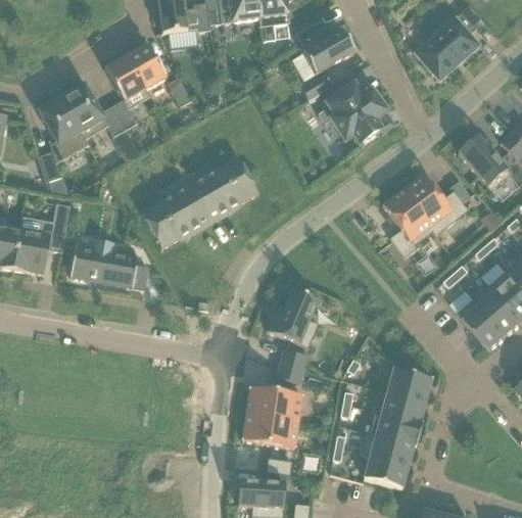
[(157,0),(161,34),(169,33),(171,49),(198,46),(196,32),(209,31),(210,30),(209,25),(208,26),(205,3),(193,5),(193,8),(184,9),(183,0),(157,0)]
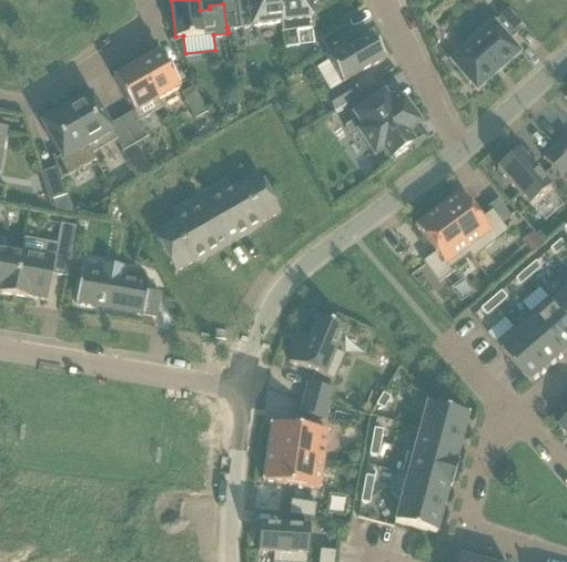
[(283,29),(280,0),(222,0),(223,3),(226,28),(228,27),(281,20),(282,29),(283,29)]
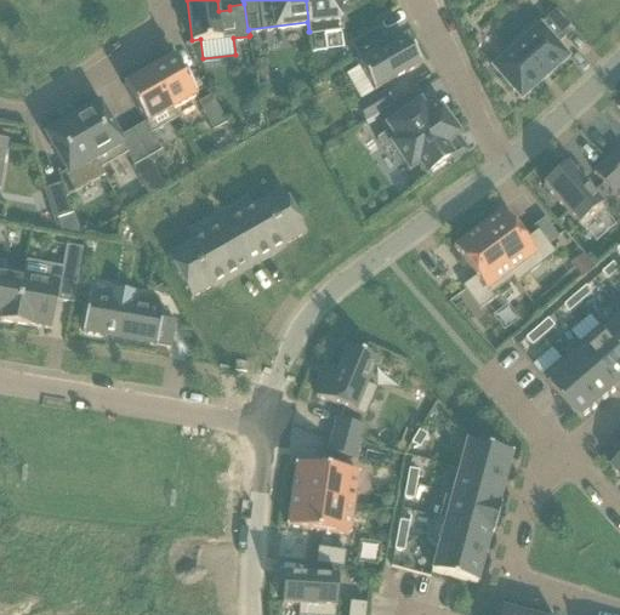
[(306,0),(310,32),(312,49),(326,46),(324,30),(343,28),(340,1),(346,0),(306,0)]
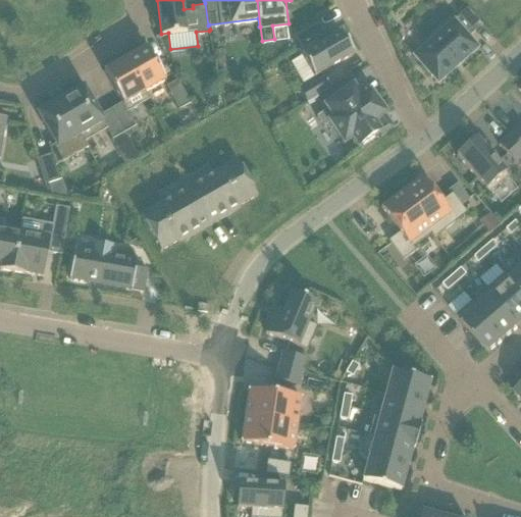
[(437,80),(478,45),(469,34),(483,21),(468,5),(414,53),(437,80)]
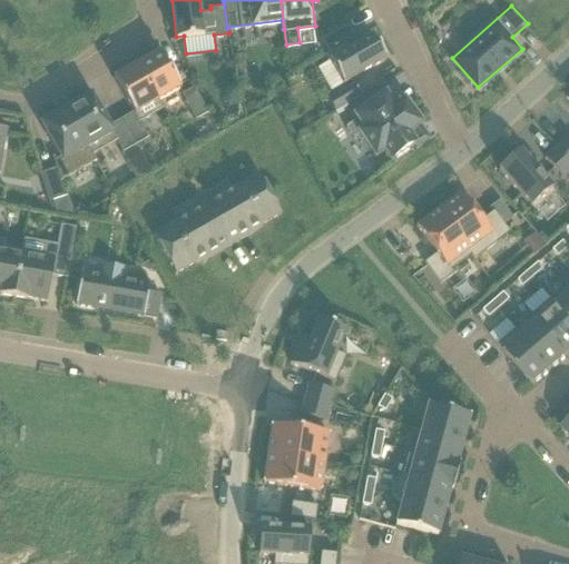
[(322,37),(330,50),(345,41),(355,35),(347,22),(322,37)]
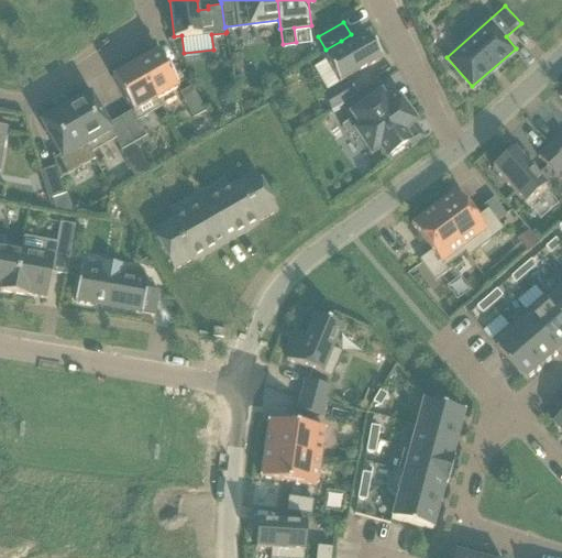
[(344,46),(341,41),(326,50),(322,52),(339,80),(382,56),(367,33),(344,46)]
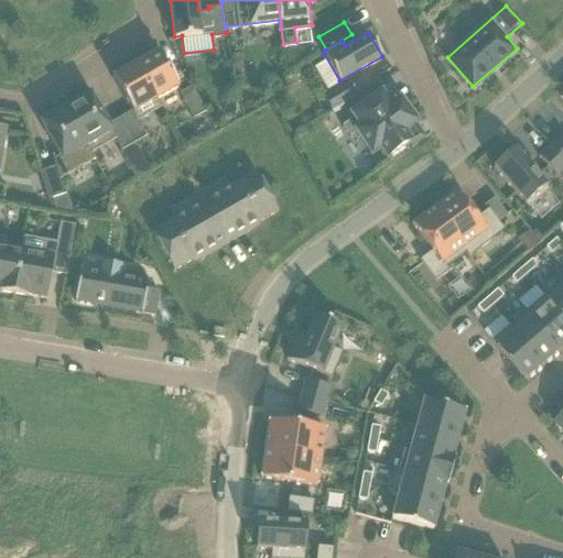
[(175,87),(180,85),(158,47),(136,61),(161,105),(157,97),(161,95),(165,93),(175,87)]
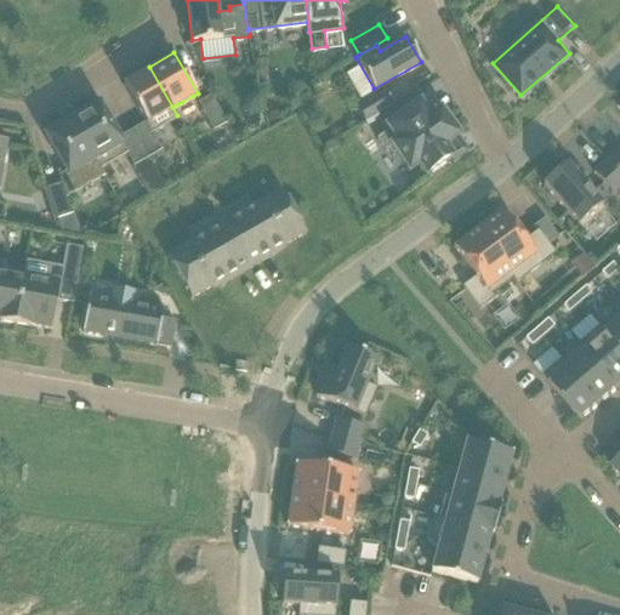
[(177,115),(149,67),(124,83),(144,119),(132,126),(148,154),(161,147),(157,138),(152,130),(177,115)]
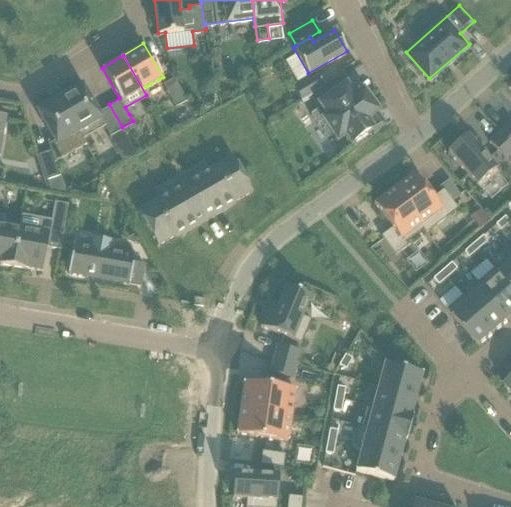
[(324,84),(317,72),(294,85),(301,97),(324,84)]
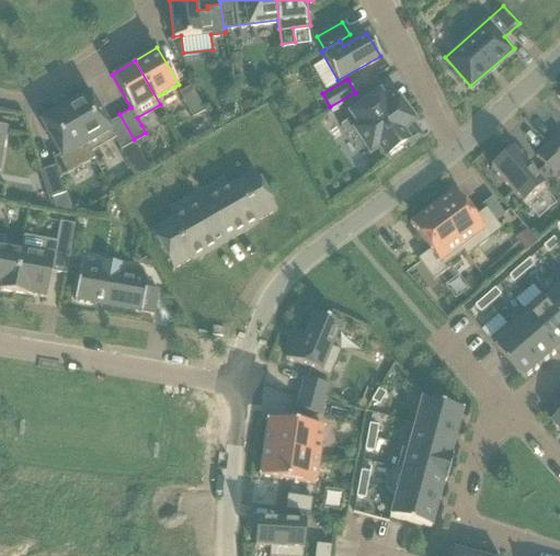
[(205,108),(191,82),(179,89),(192,114),(205,108)]
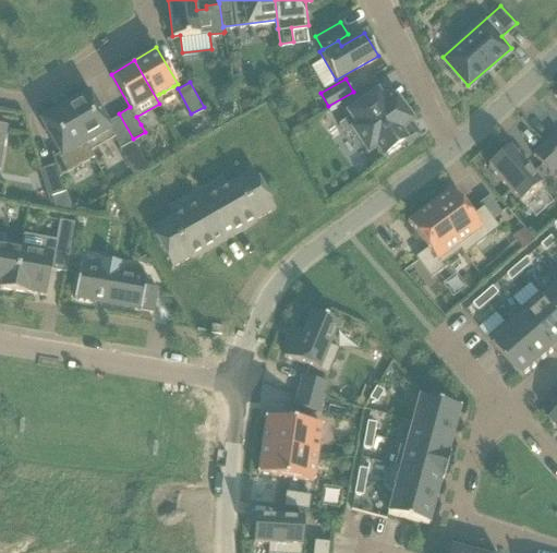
[(376,88),(346,110),(349,113),(338,121),(346,132),(351,129),(366,151),(375,145),(382,154),(406,137),(403,134),(415,125),(412,119),(396,95),(386,101),(376,88)]
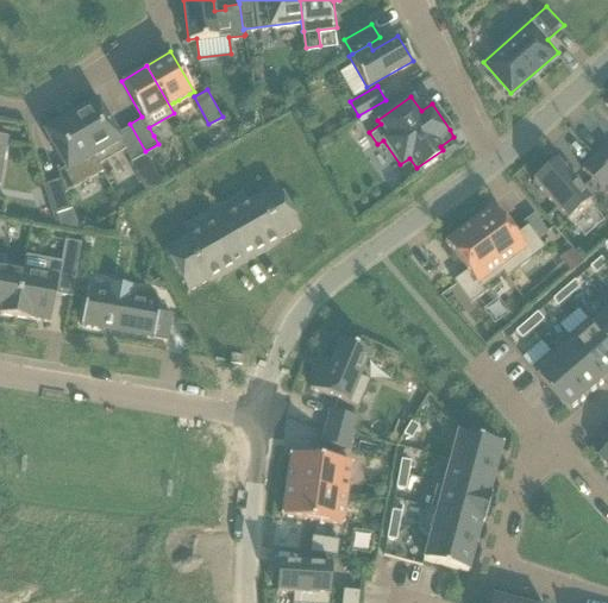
[(73,113),(100,162),(106,158),(125,148),(130,155),(132,159),(145,151),(130,124),(117,131),(98,99),(95,100),(73,113)]
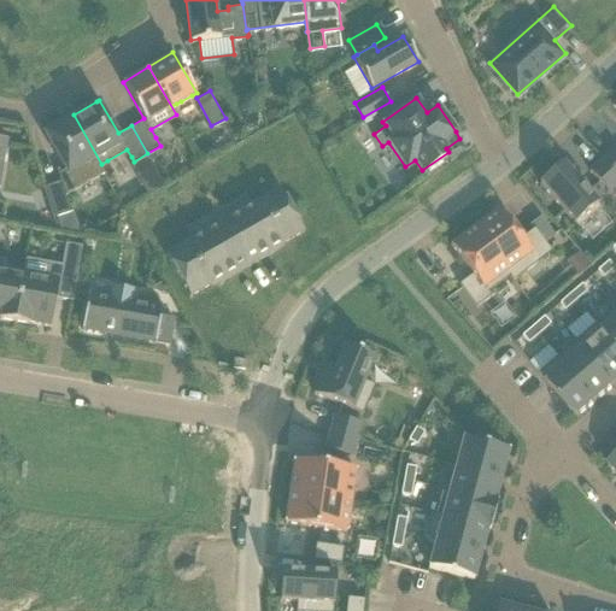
[(74,115),(45,131),(66,168),(59,171),(62,178),(66,192),(103,171),(99,165),(101,164),(74,115)]
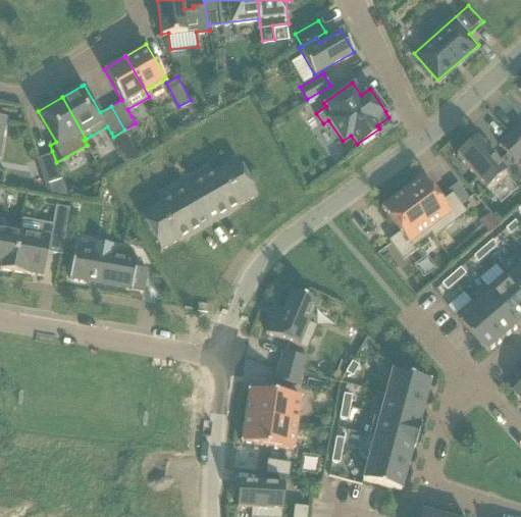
[(520,123),(510,133),(520,145),(520,123)]
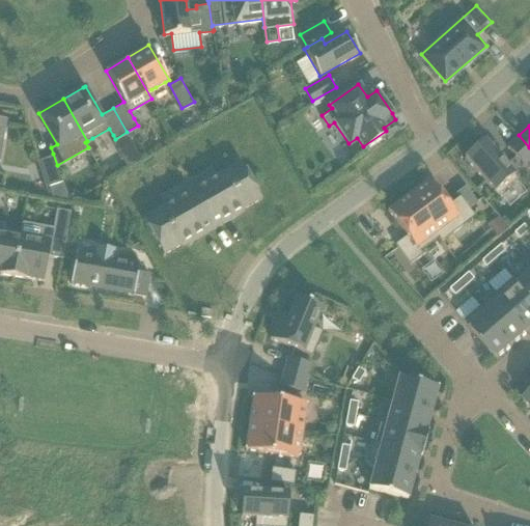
[(529,147),(519,135),(507,144),(524,163),(529,157),(529,147)]
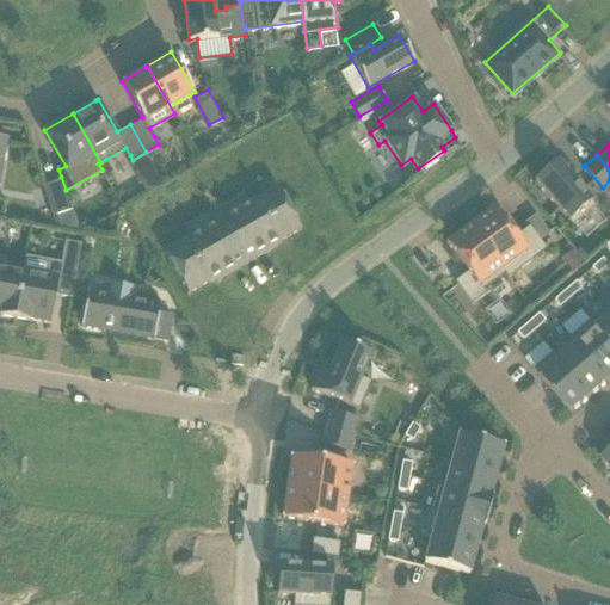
[(554,161),(535,178),(546,190),(567,215),(573,222),(596,203),(558,159),(554,161)]
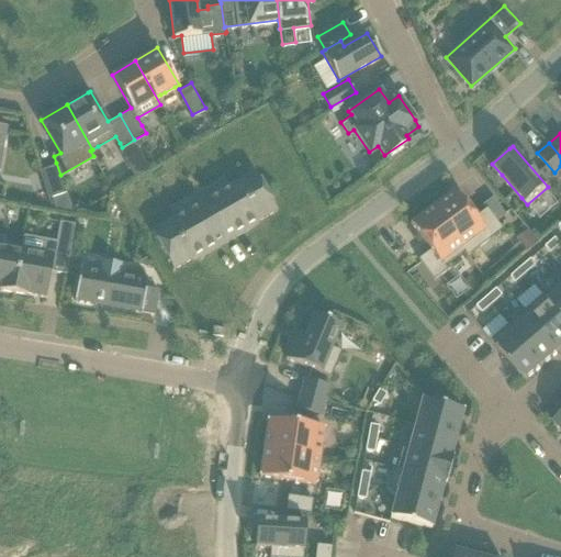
[(60,175),(56,163),(42,168),(52,196),(66,191),(60,175)]
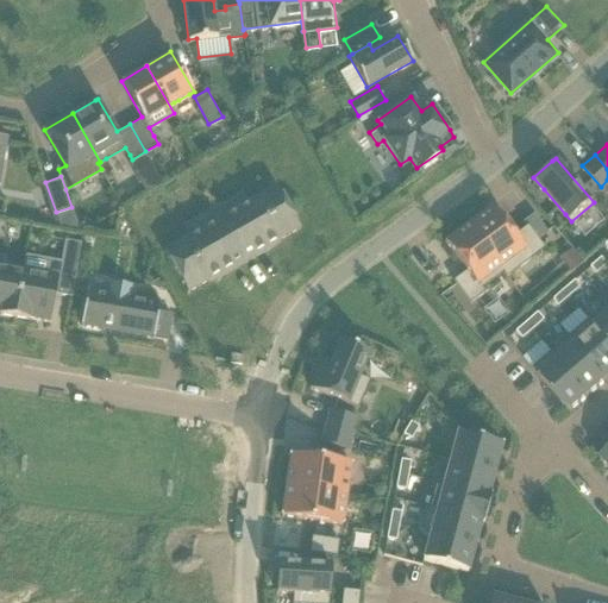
[(229,198),(214,206),(245,259),(273,244),(271,242),(300,225),(288,203),(276,183),(249,200),(234,207),(229,198)]
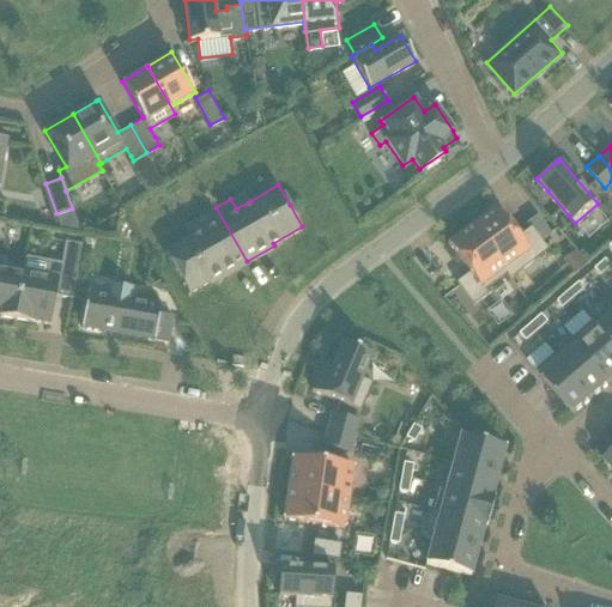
[(496,205),(472,222),(511,274),(549,247),(541,237),(550,231),(538,214),(529,220),(532,224),(517,234),(496,205)]
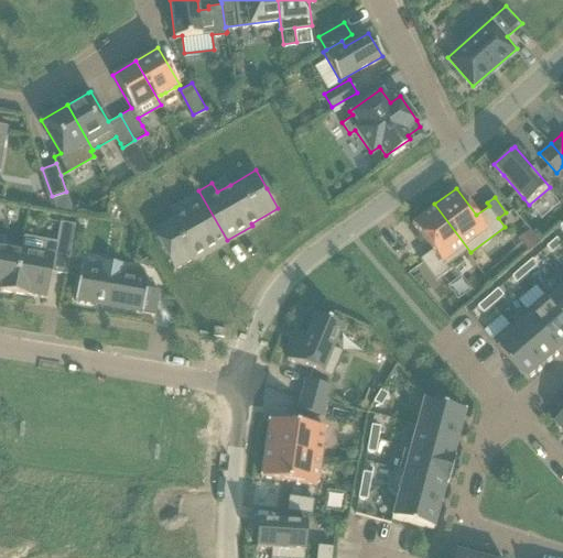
[(176,215),(152,229),(163,248),(174,267),(201,252),(203,254),(227,240),(198,190),(185,198),(191,207),(176,215)]
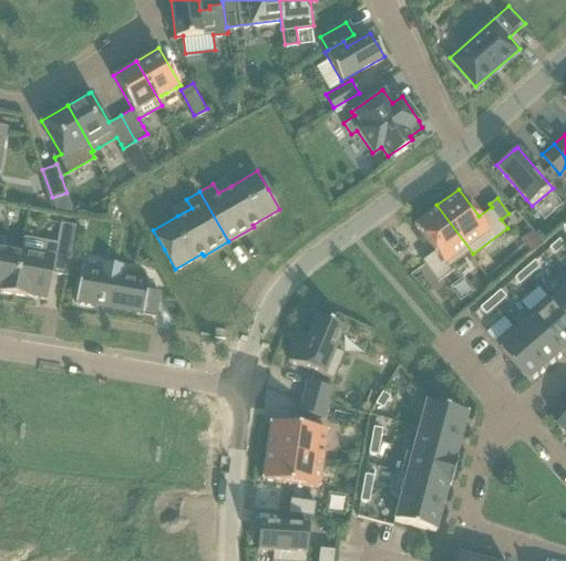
[(436,205),(414,221),(434,249),(422,258),(438,279),(452,269),(449,266),(449,265),(452,262),(467,251),(469,250),(470,251),(471,253),(472,255),(473,253),(436,205)]
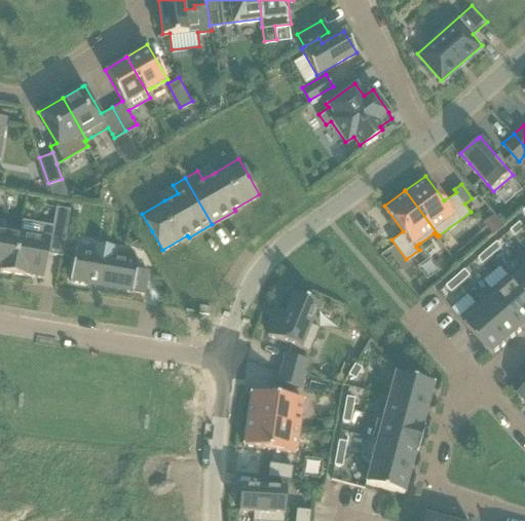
[(51,231),(66,233),(70,208),(55,205),(52,223),(51,231)]
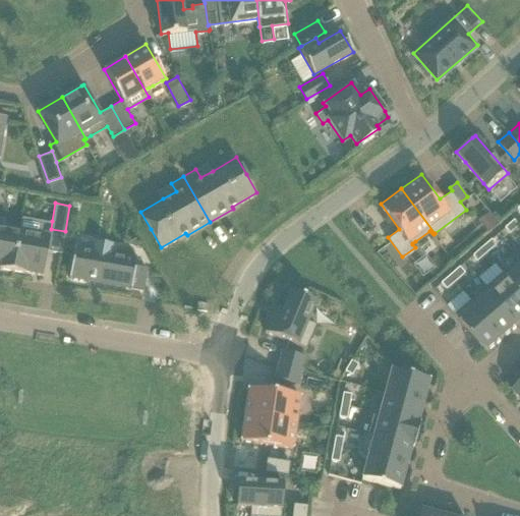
[(510,232),(519,224),(514,217),(505,225),(510,232)]
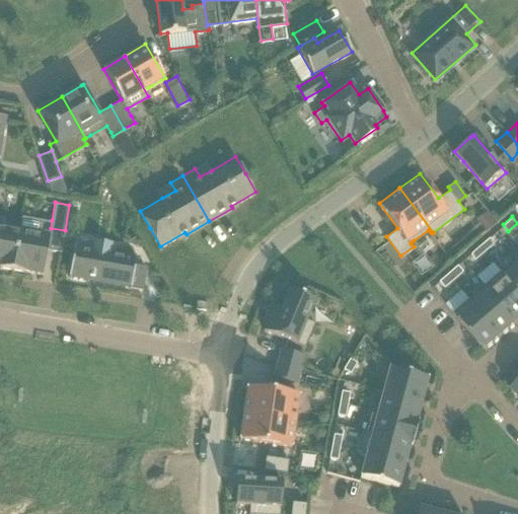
[(0,265),(13,268),(20,227),(0,223),(0,264),(0,265)]
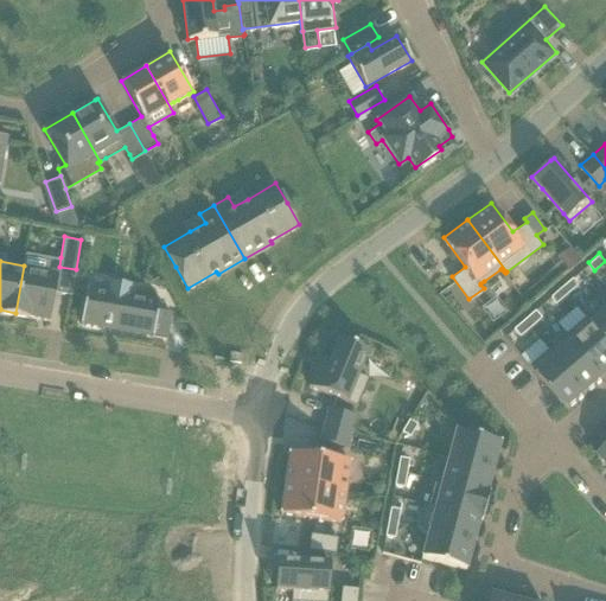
[(50,318),(55,291),(58,273),(24,266),(16,313),(30,315),(30,314),(50,318)]
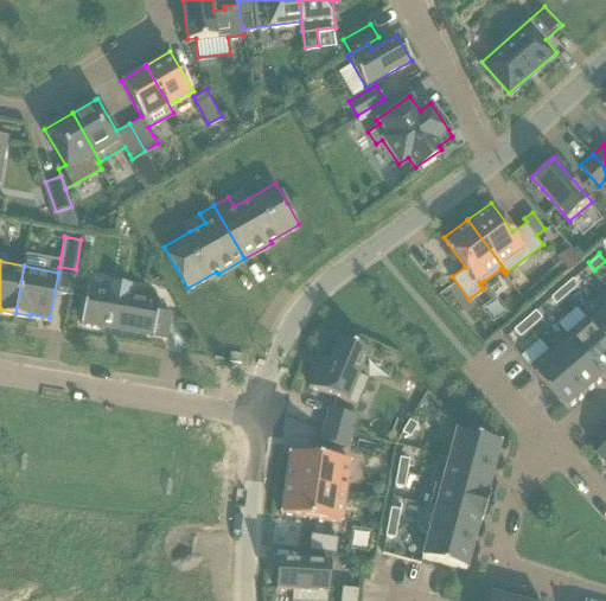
[(573,276),(562,285),(568,293),(579,283),(573,276)]
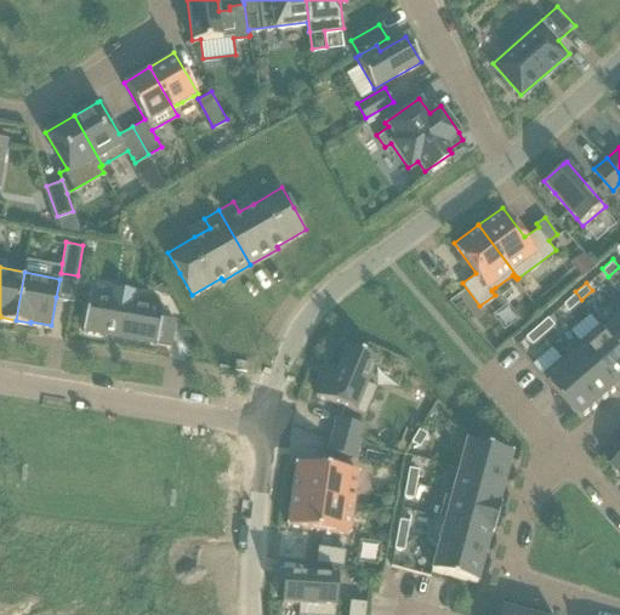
[(158,340),(171,342),(176,317),(163,314),(164,305),(132,300),(135,289),(113,285),(111,296),(89,292),(83,329),(158,342),(158,340)]
